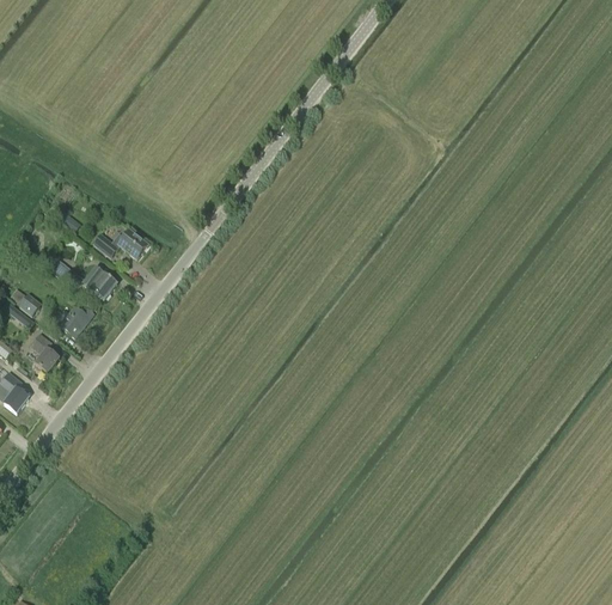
[(57,219),(74,231),(81,221),(65,209),(57,219)]
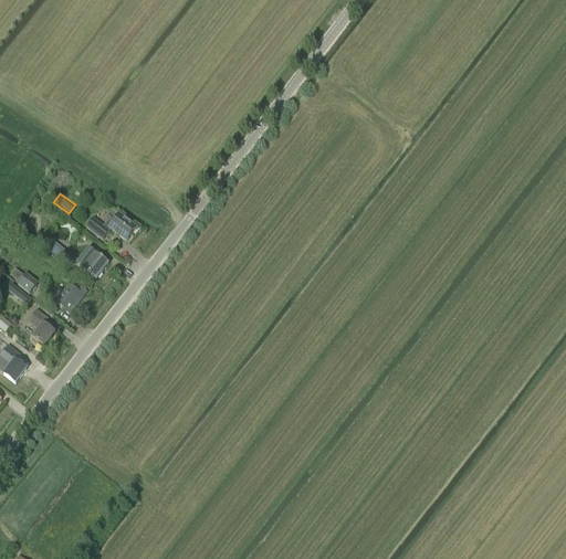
[(86,222),(102,235),(111,224),(126,236),(137,223),(119,210),(114,217),(109,213),(103,221),(93,214),(86,222)]
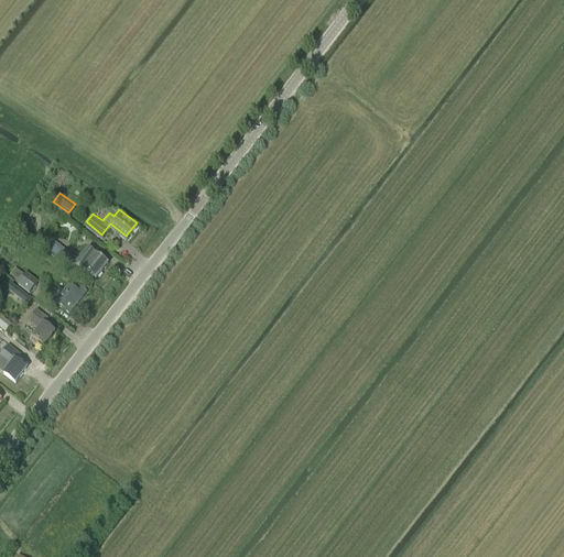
[(69,265),(77,255),(53,236),(45,247),(69,265)]
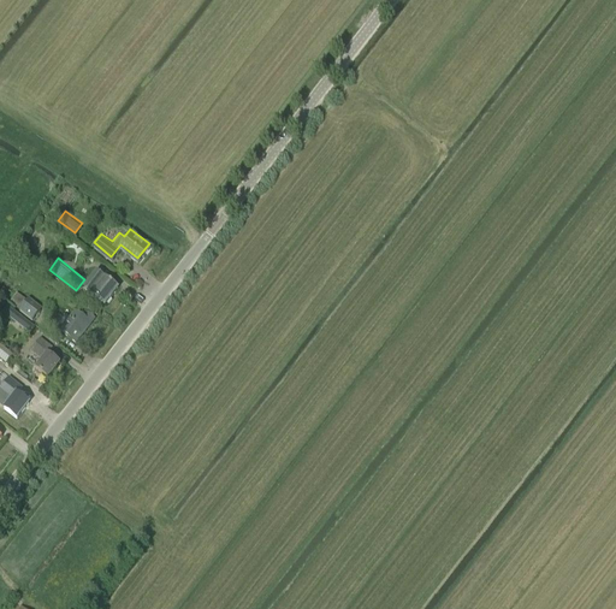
[(96,265),(83,283),(105,300),(118,282),(96,265)]
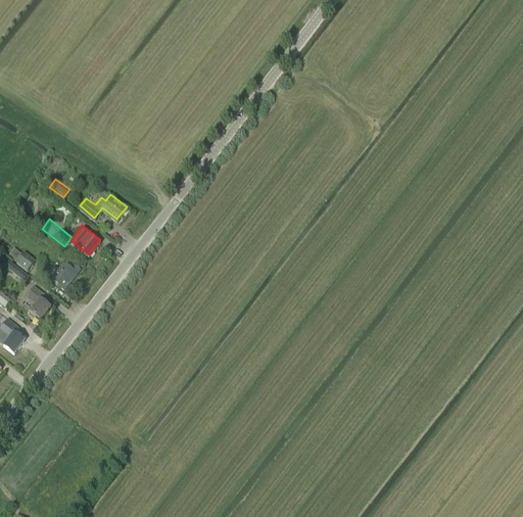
[(7,252),(16,259),(28,268),(35,259),(22,249),(22,250),(14,243),(7,252)]
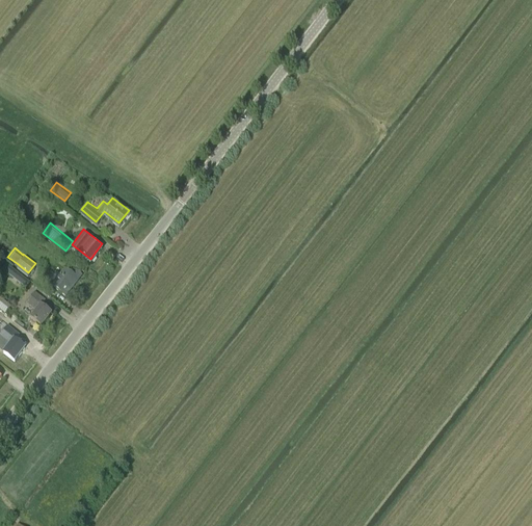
[(30,278),(6,259),(2,265),(25,283),(30,278)]
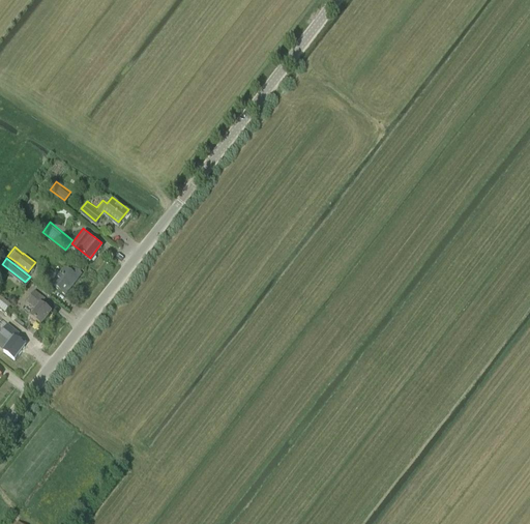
[(75,264),(71,268),(65,263),(60,270),(56,267),(50,275),(54,278),(52,280),(65,290),(82,269),(75,264)]
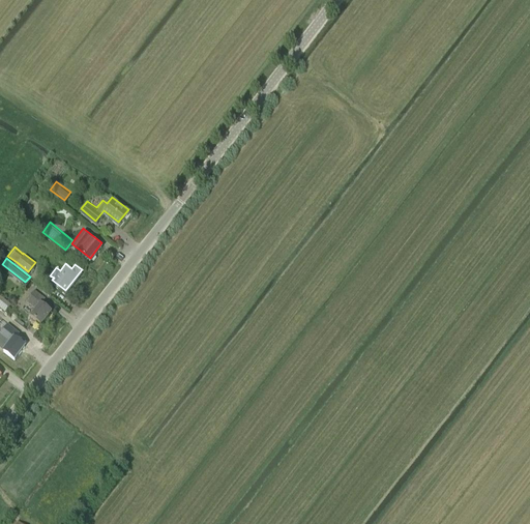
[(34,286),(27,296),(26,296),(36,304),(30,312),(41,321),(52,308),(41,299),(45,294),(34,286)]
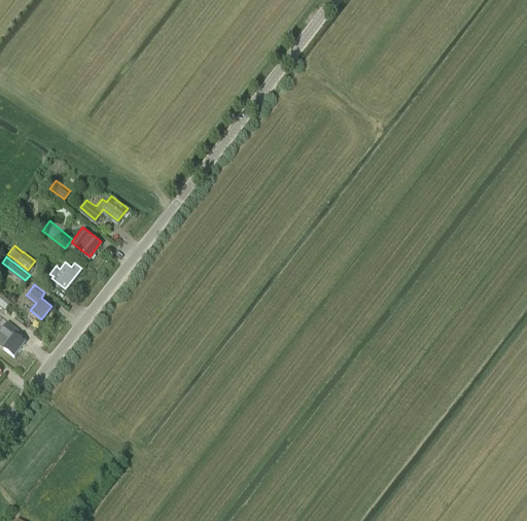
[(0,288),(0,301),(7,306),(13,298),(0,288)]
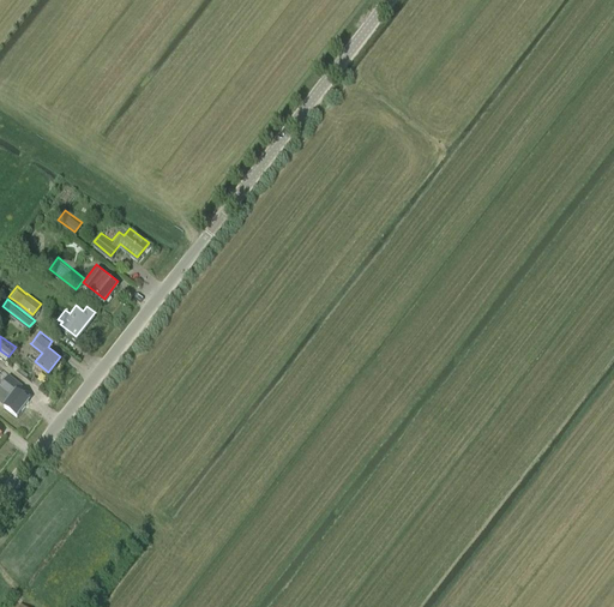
[(17,412),(29,396),(17,386),(22,382),(10,371),(0,382),(0,384),(11,392),(4,402),(17,412)]
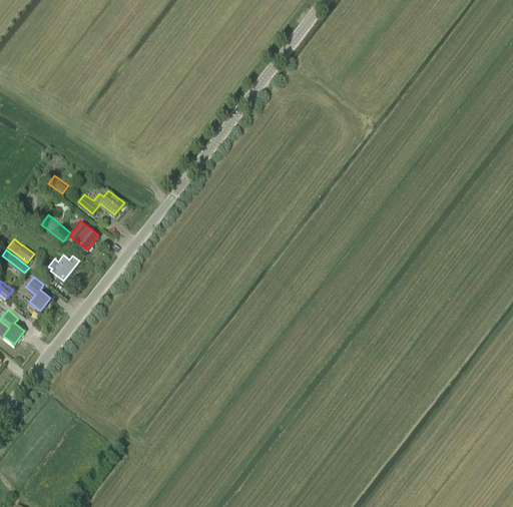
All buildings are outlined.
